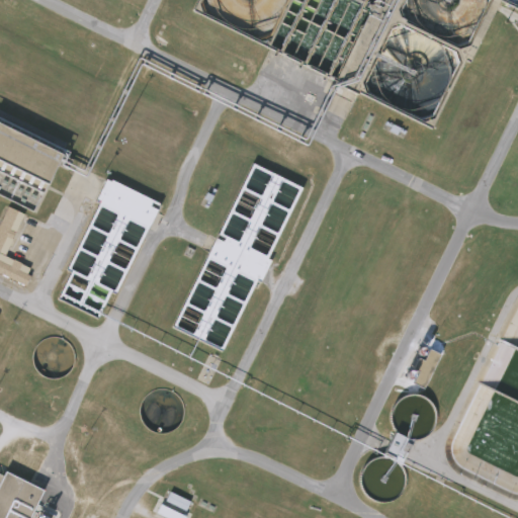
[(517,0),(517,10),(500,1),(469,63),(464,60),(431,128),(192,11),(197,0),(517,0)]
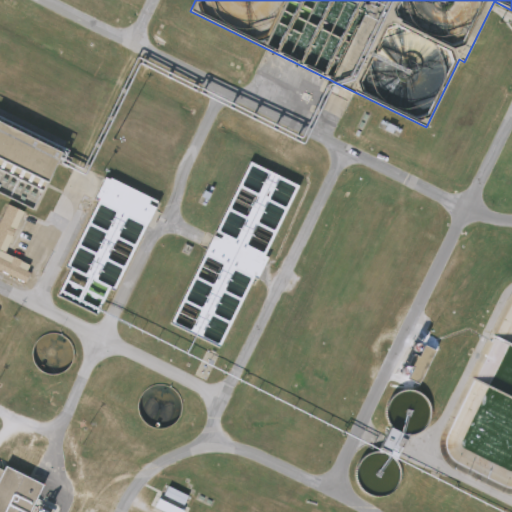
[(0,117),(68,151),(54,181),(51,180),(37,210),(0,191),(0,117)]
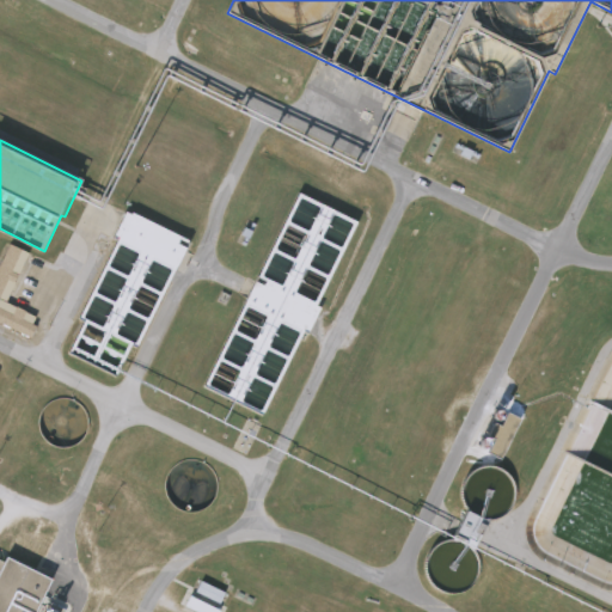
[(356,224),(314,306),(319,308),(306,335),(303,334),(261,416),(203,387),(244,305),(243,305),(299,195),(356,224)]
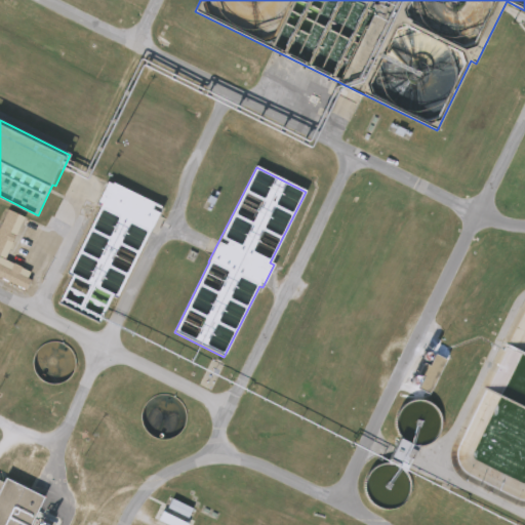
[(107,183),(111,185),(112,183),(161,208),(116,298),(112,296),(97,324),(57,304),(71,277),(67,274),(101,207),(95,204),(107,183)]
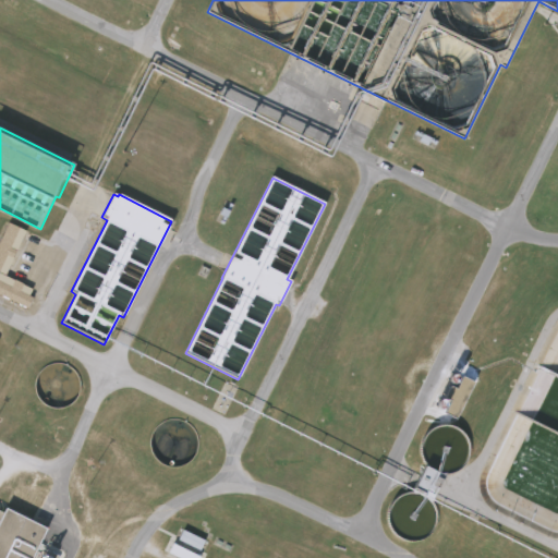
[(14,235),(16,235),(20,229),(24,231),(19,244),(13,241),(10,249),(15,251),(11,258),(5,256),(2,264),(7,266),(0,279),(0,282),(11,288),(13,281),(22,284),(19,292),(21,293),(24,287),(29,289),(26,295),(32,299),(26,310),(0,296),(0,239),(8,223),(17,229),(14,235)]
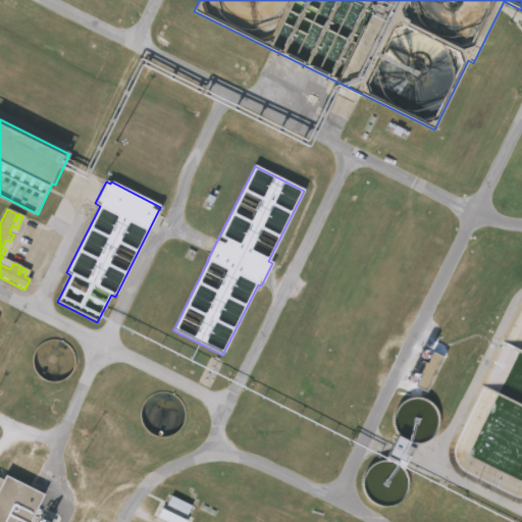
[(39,463),(28,484),(48,496),(35,521),(0,521),(0,476),(7,480),(10,476),(6,474),(16,453),(39,463)]
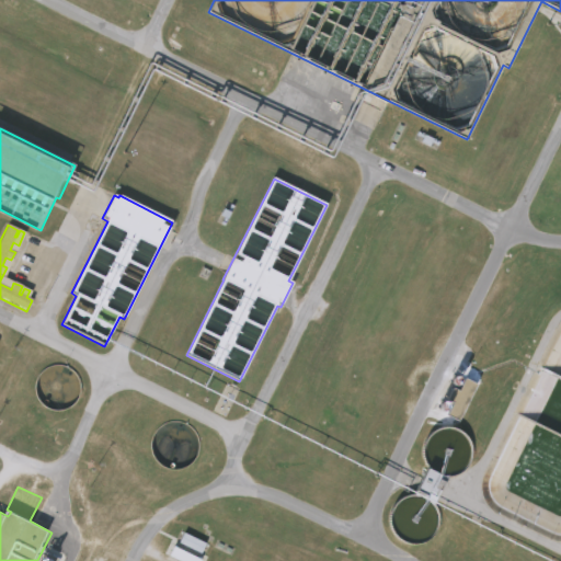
[(187,553),(193,542),(170,533),(165,544),(187,553)]
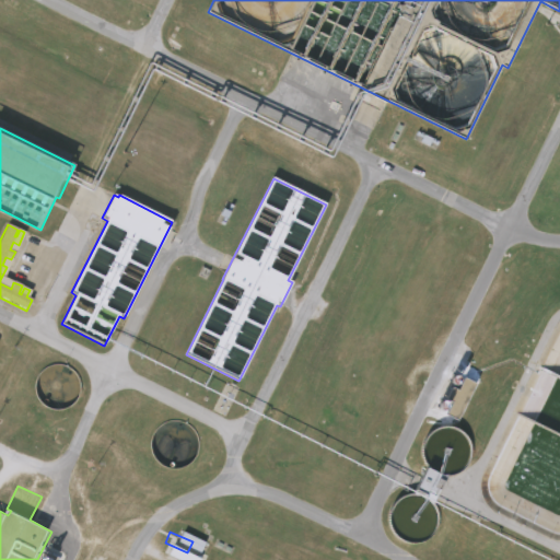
[(186,559),(188,558),(160,545),(155,555),(166,559),(186,559)]
